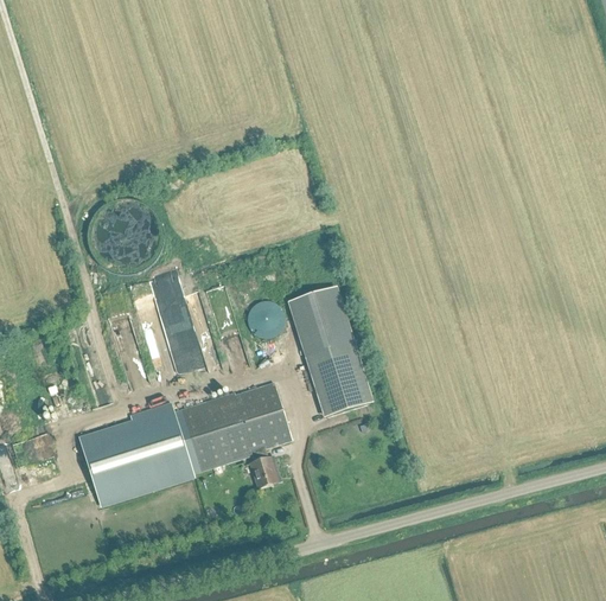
[(337,283),(307,292),(286,299),(323,415),(372,398),(337,283)]
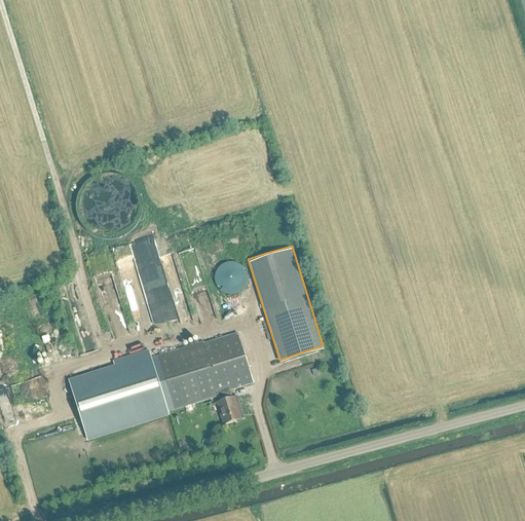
[(232,259),(230,258),(228,259),(227,259),(226,259),(224,260),(222,261),(220,262),(219,263),(218,263),(217,265),(216,266),(215,267),(215,268),(214,269),(214,271),(214,272),(214,273),(214,274),(214,275),(214,276),(214,277),(214,278),(214,280),(215,281),(215,283),(216,284),(217,285),(218,286),(219,288),(221,289),(223,290),(224,290),(225,291),(226,291),(227,291),(228,291),(229,291),(231,291),(232,291),(233,291),(234,291),(236,290),(237,290),(238,289),(240,288),(241,286),(242,285),(244,284),(245,283),(245,282),(246,281),(246,278),(246,277),(246,276),(246,275),(246,274),(246,272),(246,271),(246,269),(245,268),(244,266),(244,265),(242,265),(241,264),(241,263),(240,262),(239,261),(237,260),(236,260),(233,259),(232,259)]
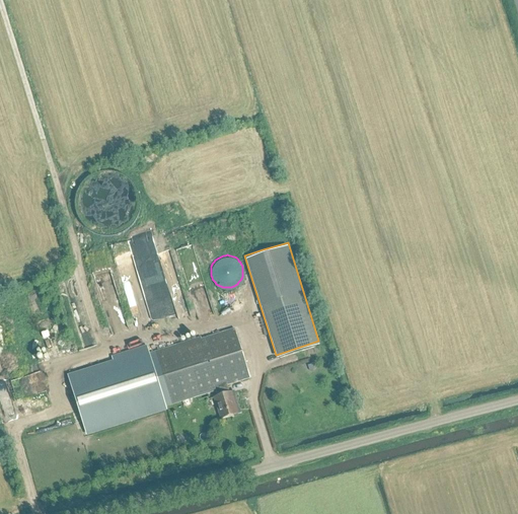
[(113,359),(68,373),(85,429),(165,405),(164,401),(214,386),(216,392),(214,393),(220,416),(237,411),(230,388),(228,389),(226,381),(248,374),(233,324),(201,335),(200,334),(148,350),(146,342),(111,353),(113,359)]
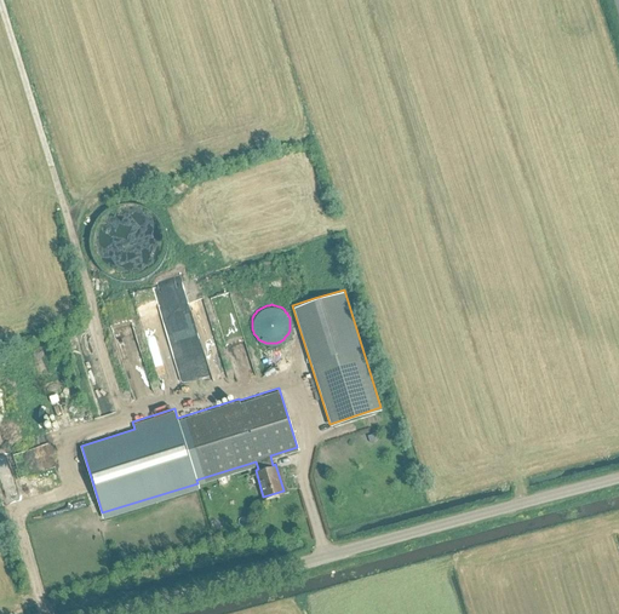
[(38,428),(17,432),(19,440),(39,435),(38,428)]
